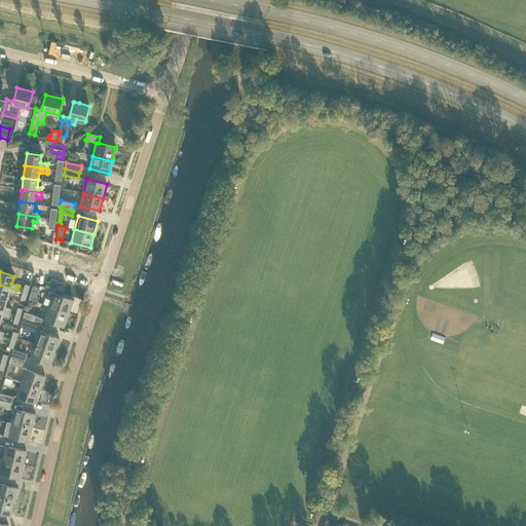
[(0,297),(6,300),(8,293),(15,295),(17,290),(0,285),(0,297)]
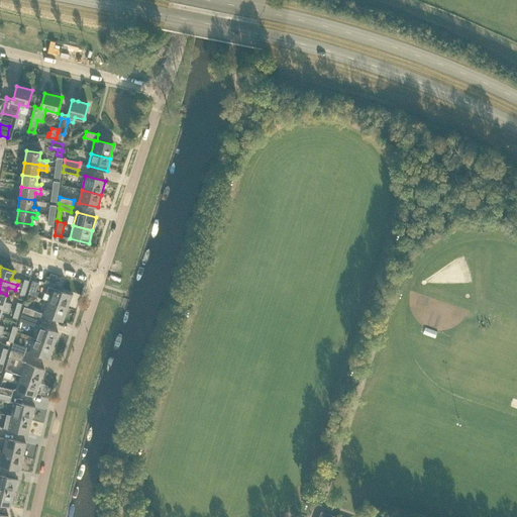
[(32,281),(28,294),(34,296),(38,283),(32,281)]
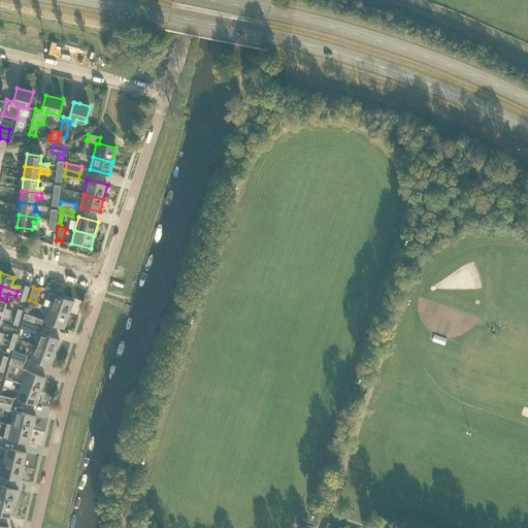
[(50,307),(68,315),(73,301),(50,293),(46,299),(52,301),(50,307)]
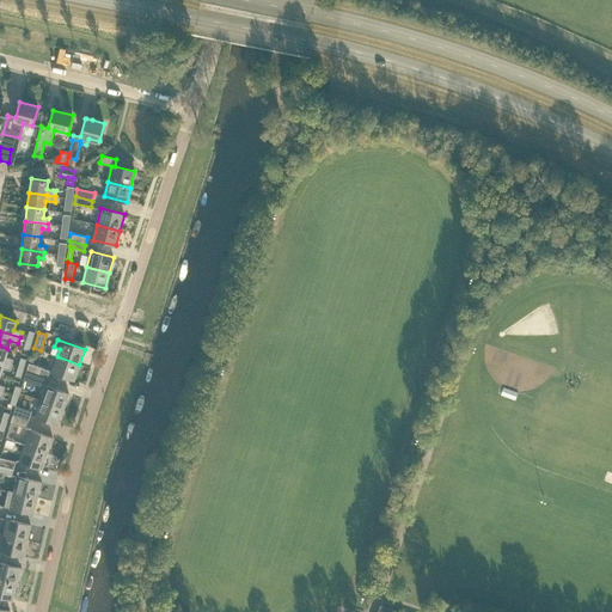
[(7,349),(0,346),(0,361),(12,365),(13,359),(5,356),(7,349)]
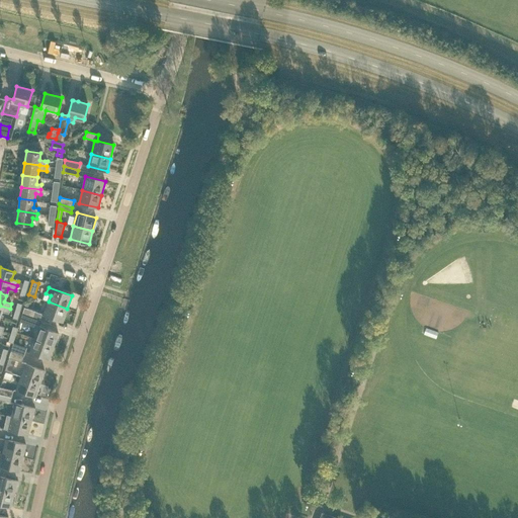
[(67,309),(49,301),(44,315),(63,322),(65,316),(66,316),(68,311),(67,310),(67,309)]
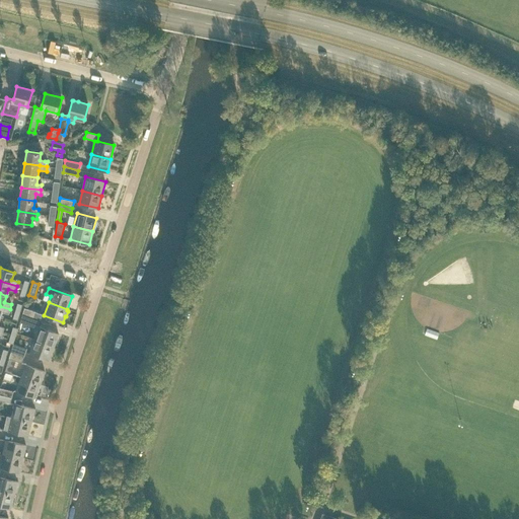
[(0,316),(2,312),(8,314),(10,309),(0,306),(0,316)]
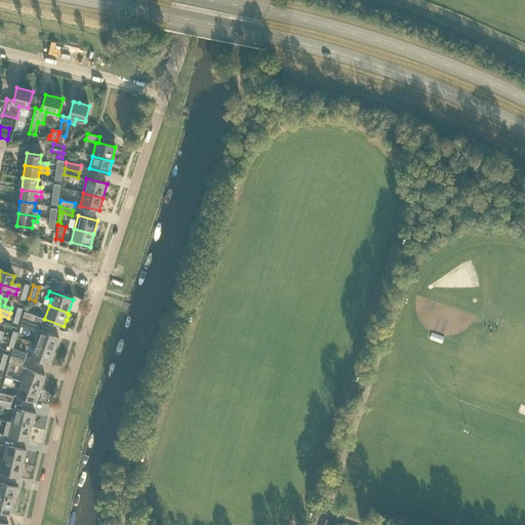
[(25,312),(23,318),(34,322),(40,324),(42,318),(25,312)]
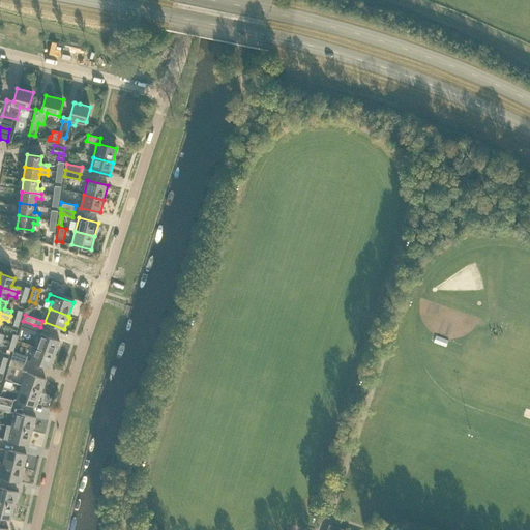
[(34,325),(23,321),(21,326),(32,330),(34,325)]
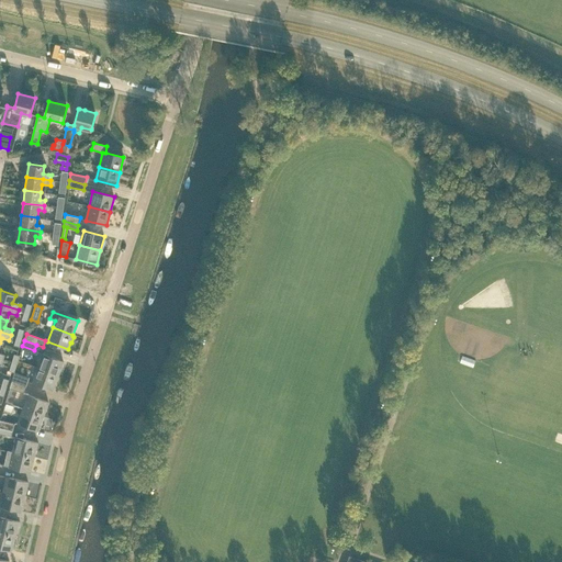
[(58,375),(63,362),(43,355),(37,368),(58,375)]
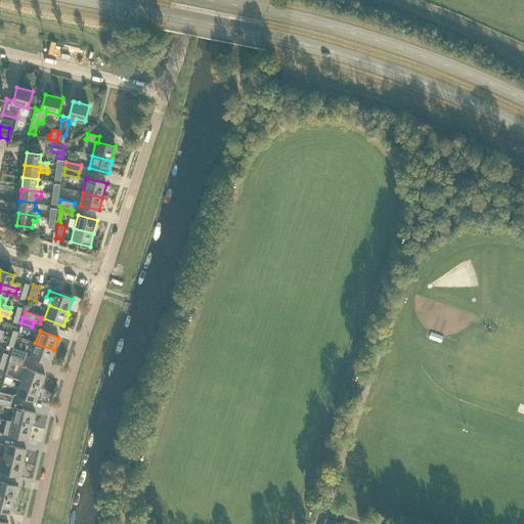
[(427,338),(438,342),(440,335),(430,332),(427,338)]
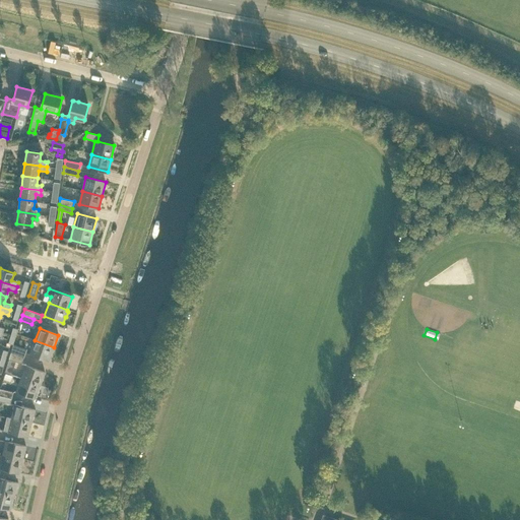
[(379,338),(376,345),(381,347),(383,348),(386,340),(384,339),(379,338)]
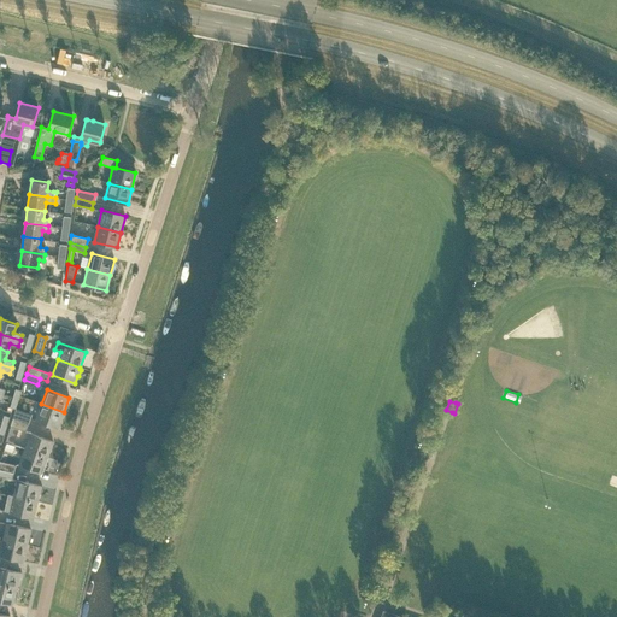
[(58,428),(64,412),(41,404),(35,419),(58,428)]
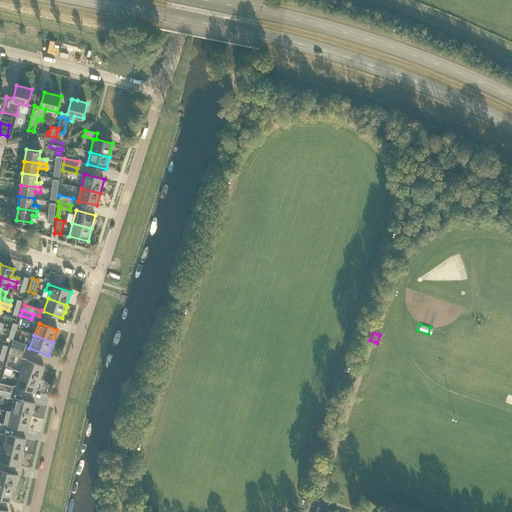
[(10,348),(23,353),(26,346),(12,341),(10,348)]
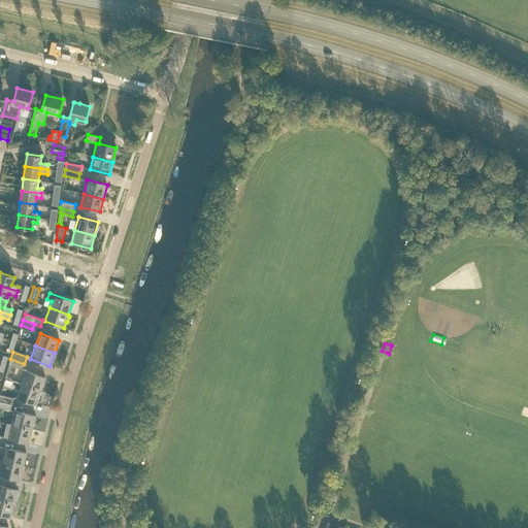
[(22,369),(24,364),(10,359),(9,364),(4,378),(11,381),(15,367),(22,369)]
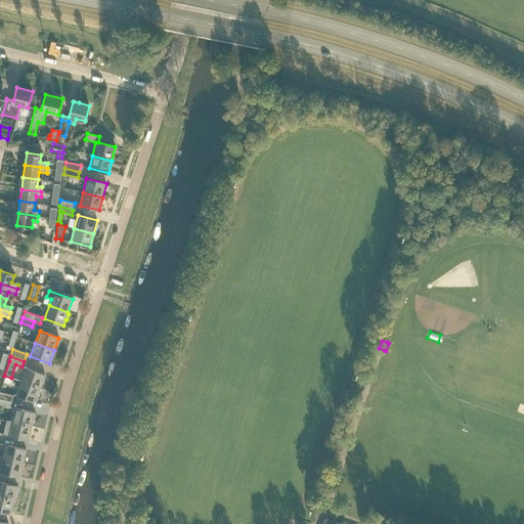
[(40,389),(45,375),(26,368),(20,382),(40,389)]
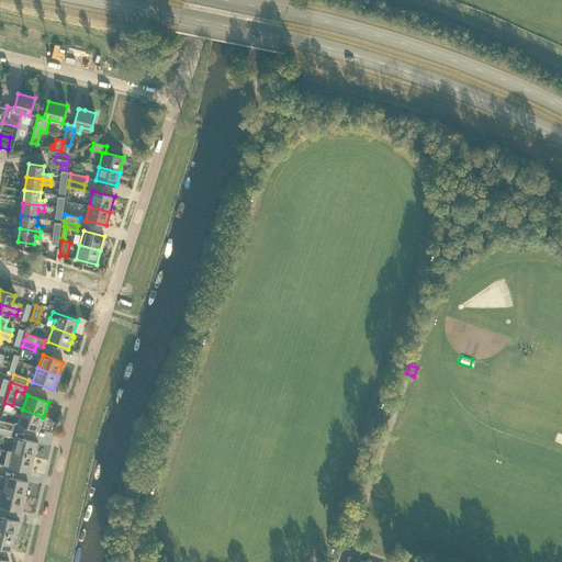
[(38,430),(43,417),(22,409),(18,423),(38,430)]
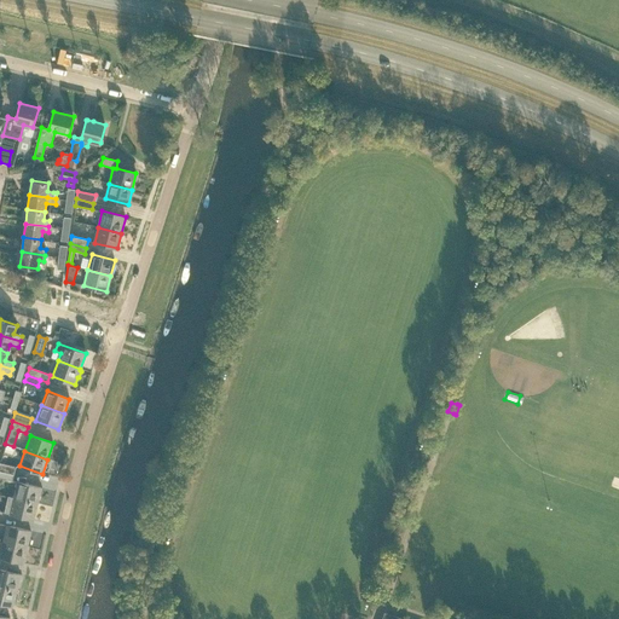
[(0,462),(0,470),(13,474),(16,467),(0,462)]
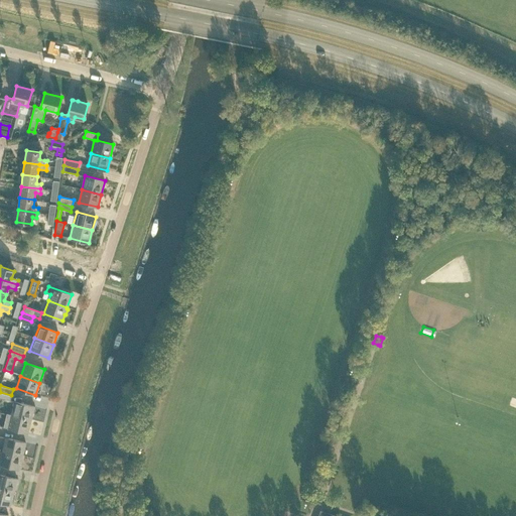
[(0,392),(0,398),(10,401),(11,395),(0,392)]
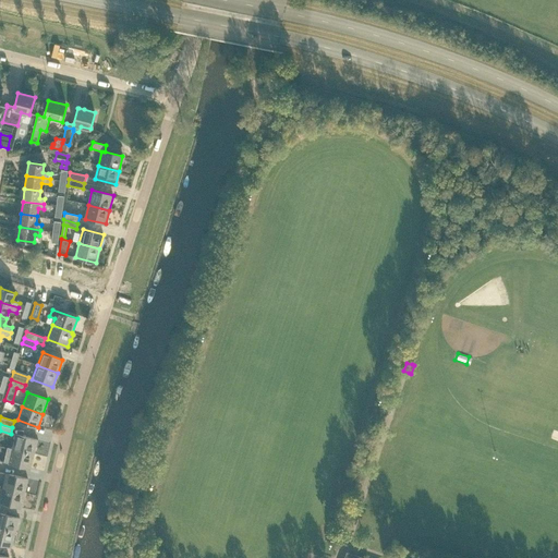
[(34,453),(37,439),(15,434),(12,448),(34,453)]
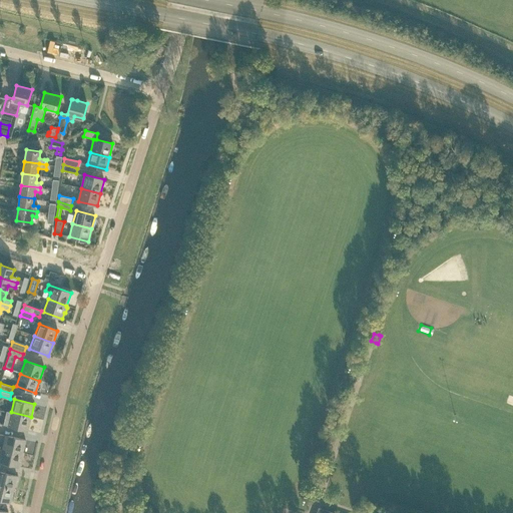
[(28,430),(31,417),(11,412),(7,411),(3,424),(8,425),(28,430)]
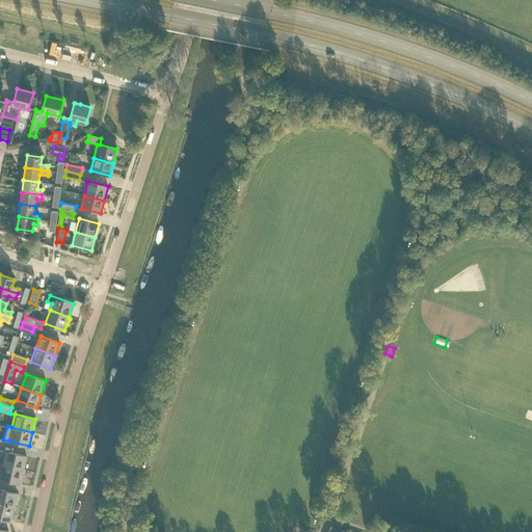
[(6,451),(3,464),(23,470),(23,469),(25,468),(27,463),(25,461),(26,456),(6,451)]
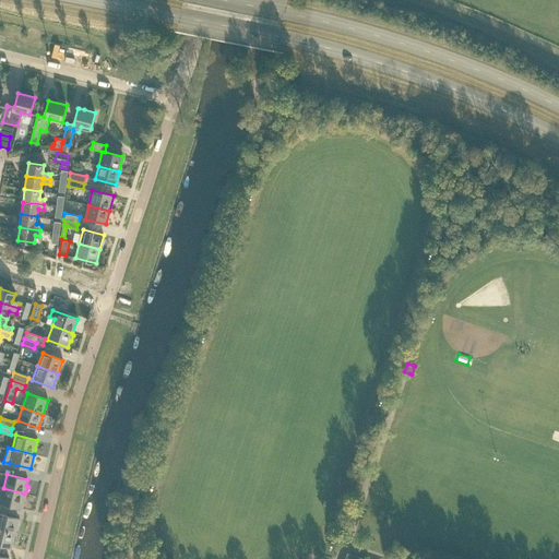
[(39,494),(40,479),(31,478),(28,492),(39,494)]
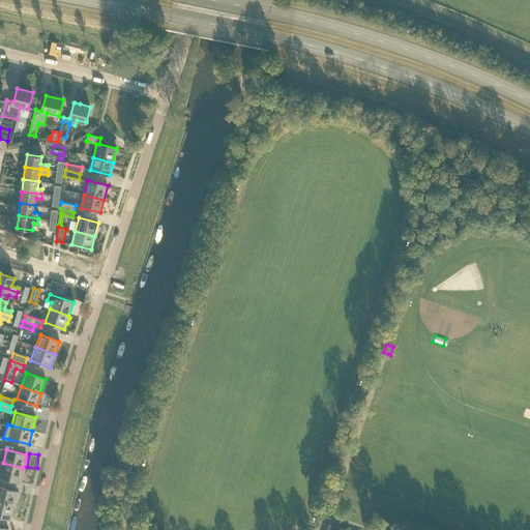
[(0,476),(20,481),(23,468),(3,463),(0,474),(0,476)]
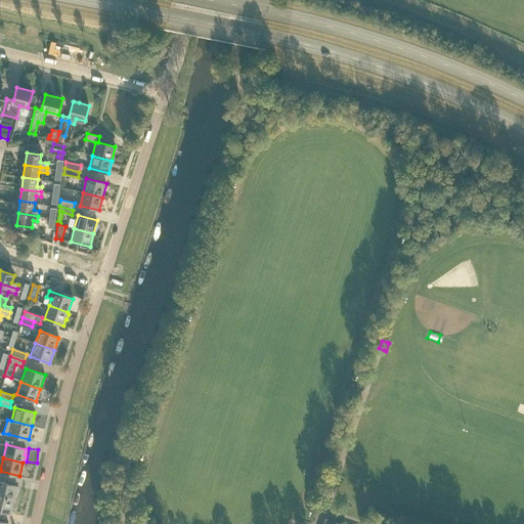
[(0,495),(14,499),(17,486),(0,482),(0,495)]
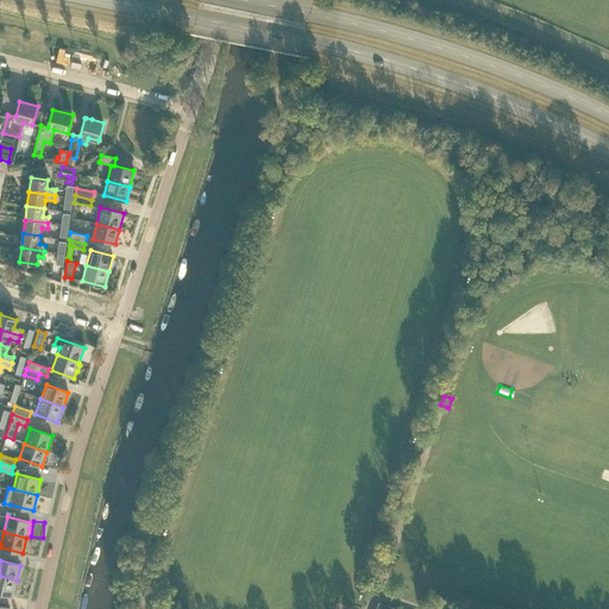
[(0,592),(12,596),(14,589),(17,589),(18,583),(16,582),(17,581),(0,576),(0,592)]
